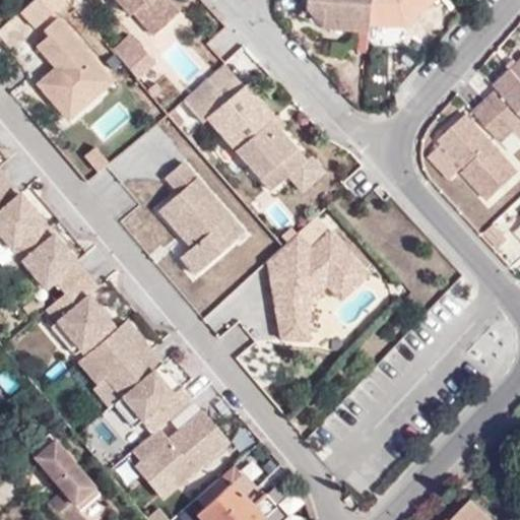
[(134,12),(155,36),(180,13),(168,0),(117,0),(131,15),(134,12)]
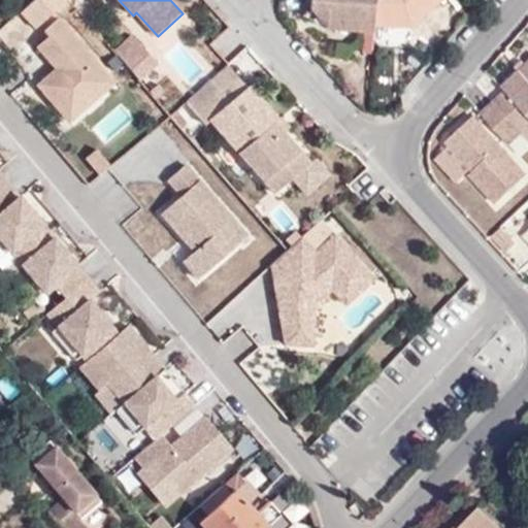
[(309,0),(309,10),(326,11),(325,27),(373,30),(373,23),(374,0),(309,0)]
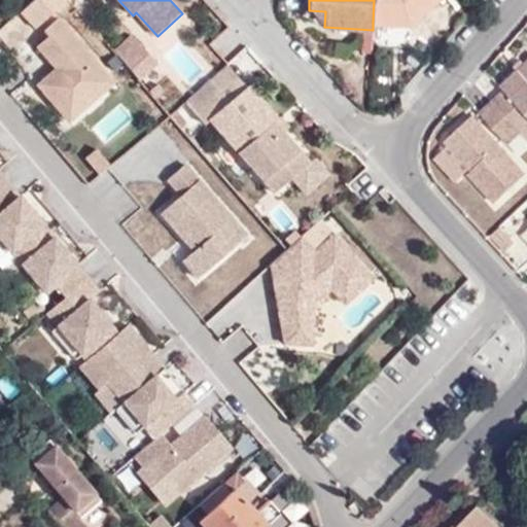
[(374,0),(373,23),(408,25),(434,0),(374,0)]
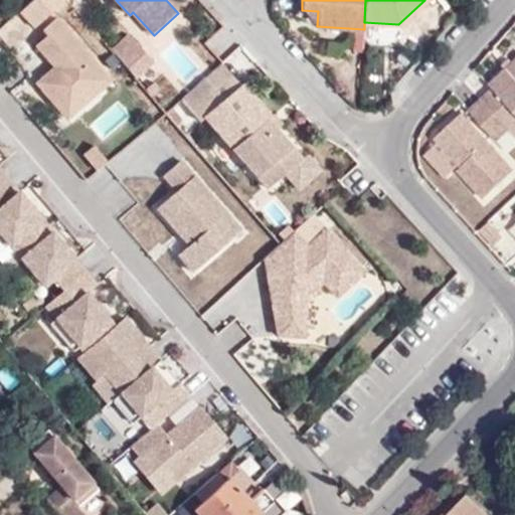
[(302,10),(317,26),(318,11),(302,10)]
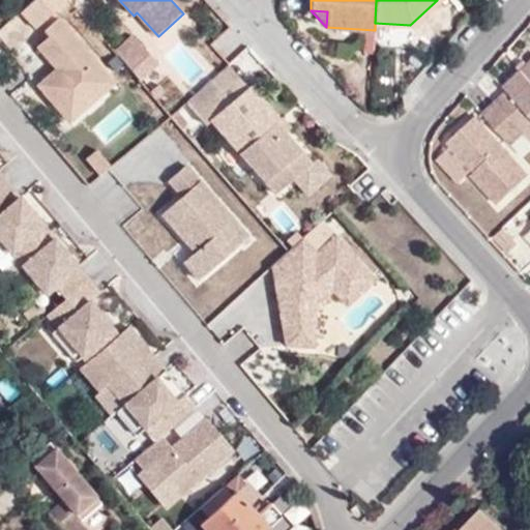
[(55,70),(37,86),(67,120),(112,84),(59,20),(43,32),(48,37),(36,48),(55,70)]
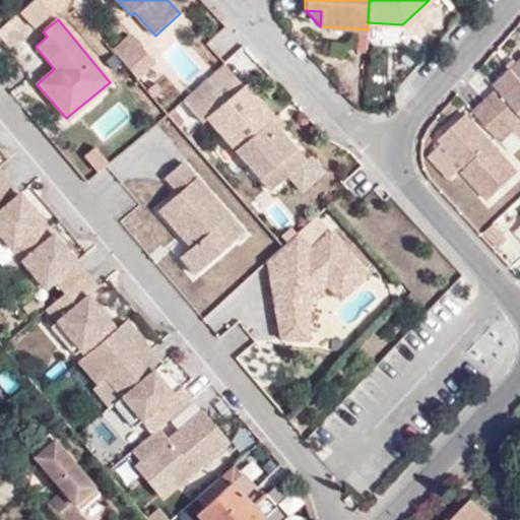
[(402,38),(402,25),(373,25),(373,38),(402,38)]
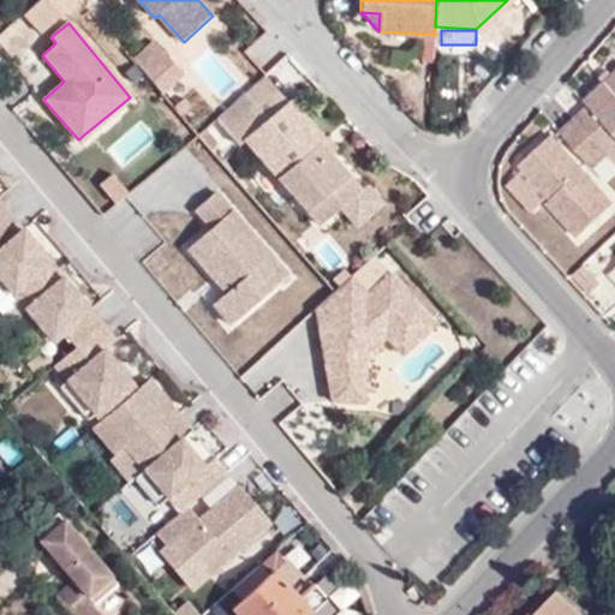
[(160,94),(184,72),(153,37),(129,58),(160,94)]
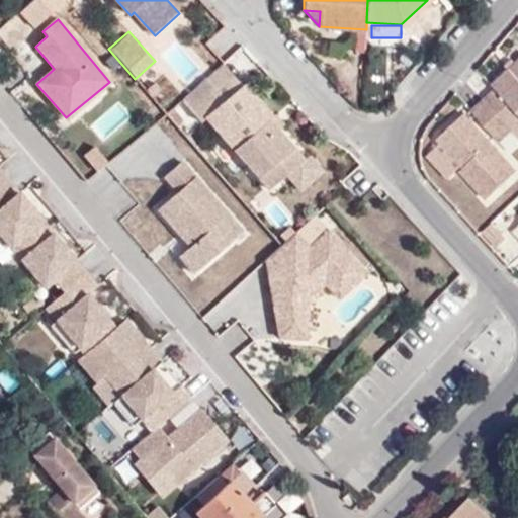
[(517,60),(494,83),(498,88),(486,100),(511,128),(515,133),(517,130),(517,60)]
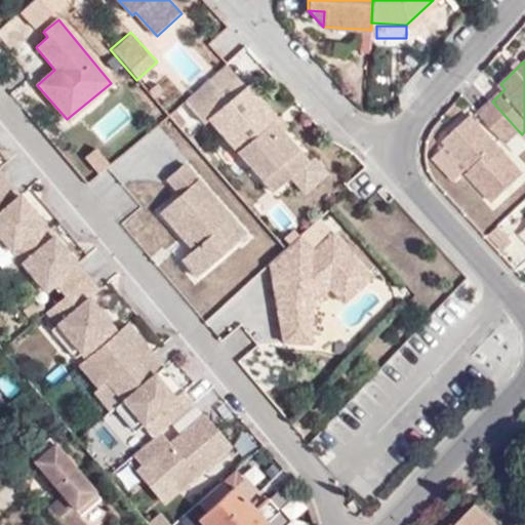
[(184,103),(201,122),(205,118),(260,178),(294,148),(273,122),(276,120),(245,86),(244,87),(224,66),(184,103)]
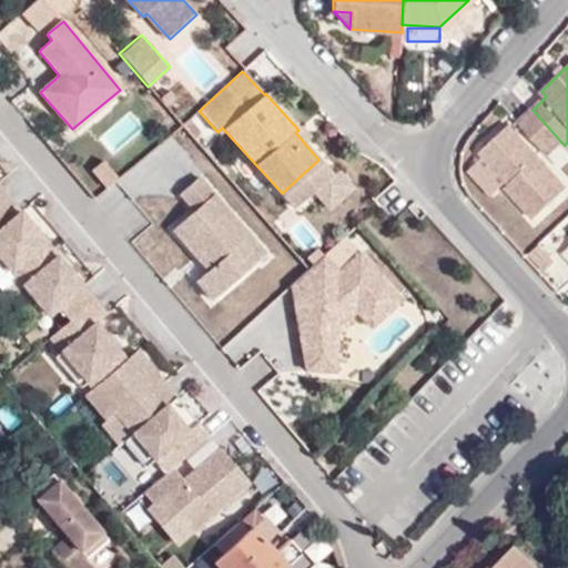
[(549,151),(560,141),(533,110),(520,121),(549,151)]
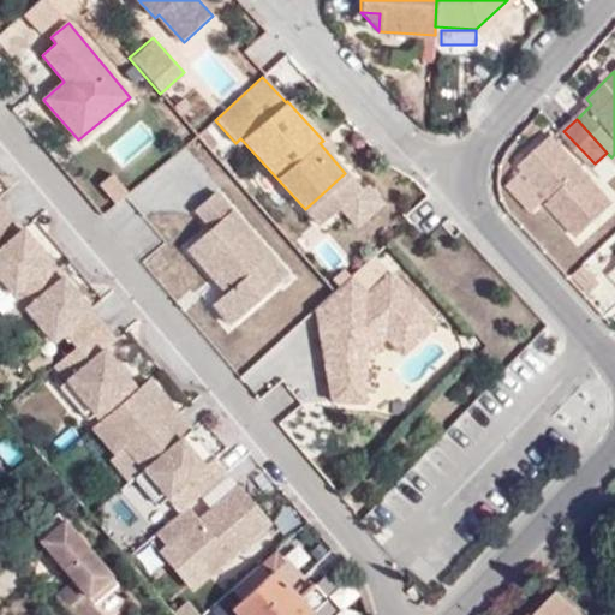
[(108,150),(121,166),(151,142),(138,126),(108,150)]
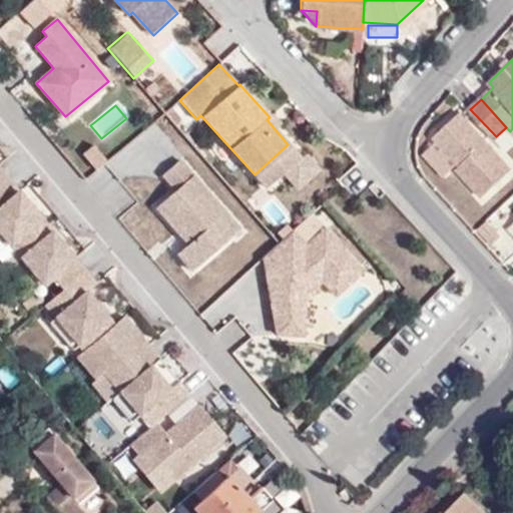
[(489,143),(496,136),(470,109),(464,114),(489,143)]
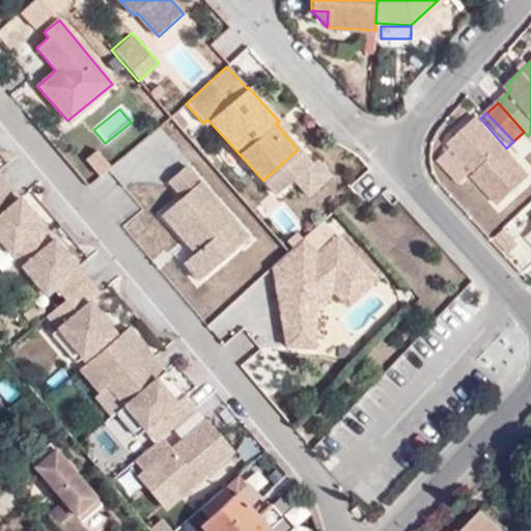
[(529,172),(506,148),(480,118),(477,116),(448,144),(474,170),(471,173),(498,202),(529,172)]
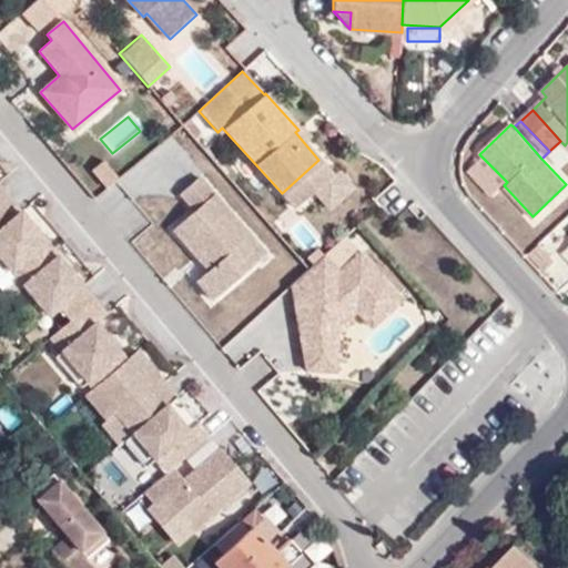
[(84,172),(98,192),(118,179),(104,159),(84,172)]
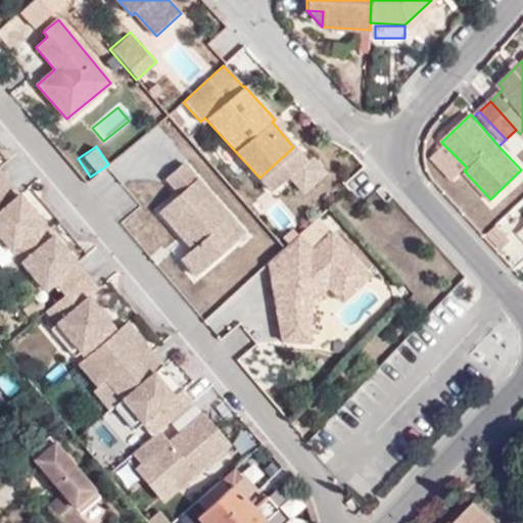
[(303,158),(293,147),(259,178),(270,189),(303,158)]
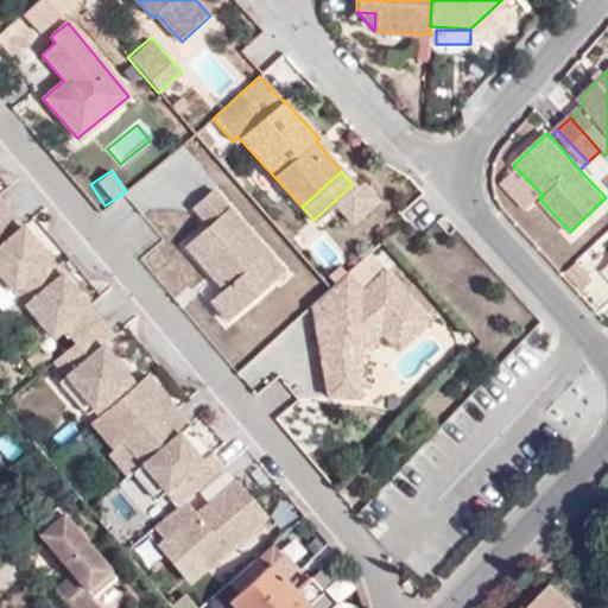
[(235,315),(285,272),(215,190),(195,207),(210,225),(187,246),(215,278),(221,272),(230,284),(225,289),(217,295),(235,315)]
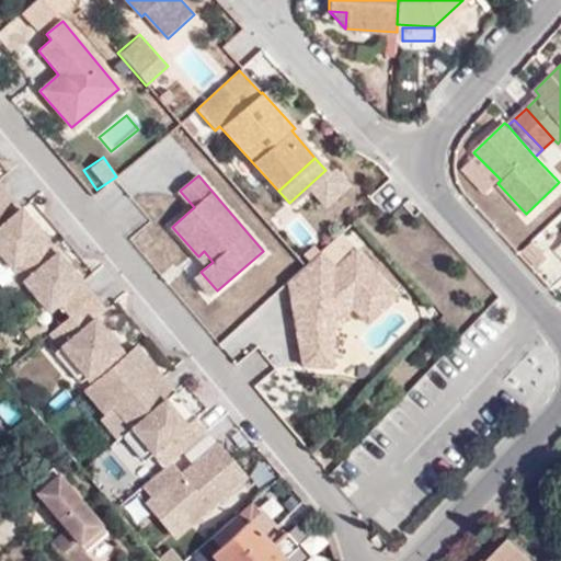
[(7,195),(0,201),(0,252),(18,273),(49,244),(7,195)]
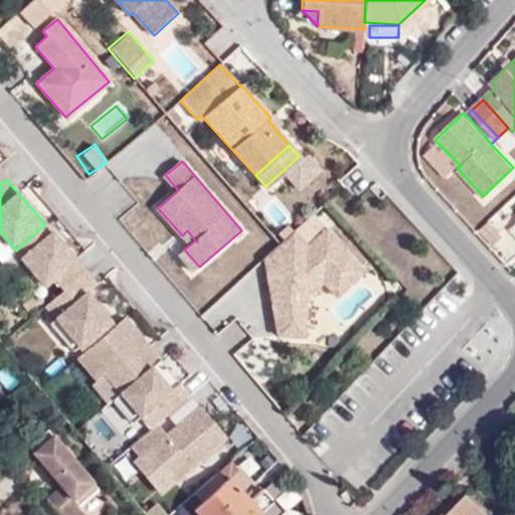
[(306,296),(322,282),(334,270),(348,285),(377,258),(340,216),(320,233),(307,218),(280,242),(265,258),(278,272),(269,281),(280,295),(280,337),(306,337),(306,296)]
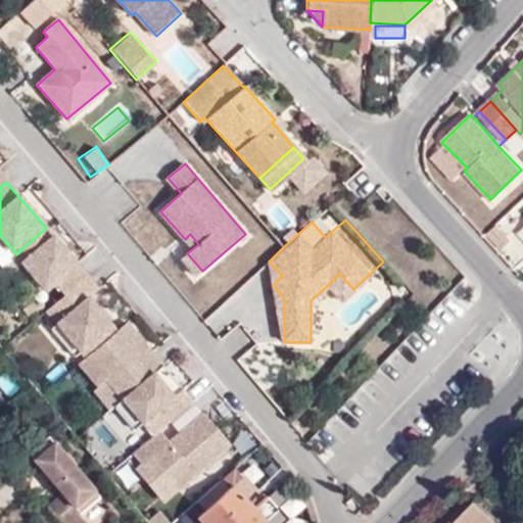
[(496,227),(487,234),(501,248),(509,241),(496,227)]
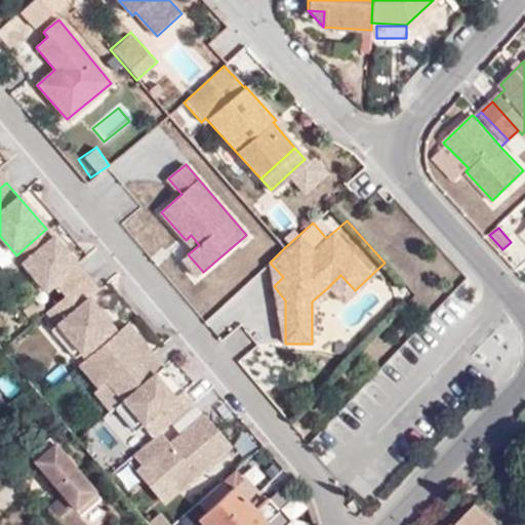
[(87,276),(75,263),(46,229),(16,255),(44,287),(51,281),(64,295),(65,295),(87,276)]
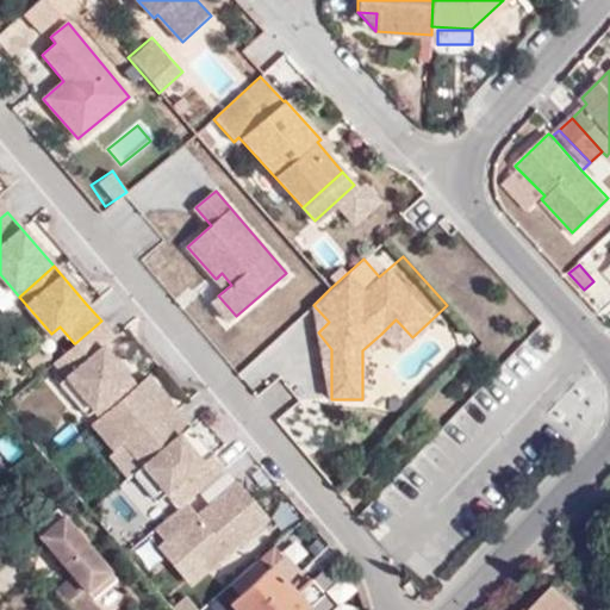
[(216,279),(225,290),(231,285),(222,273),(216,279)]
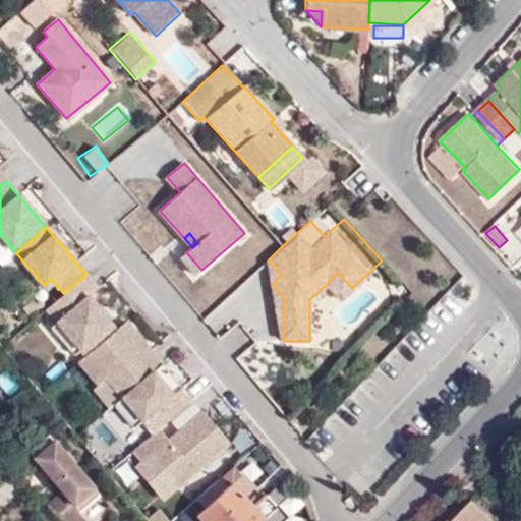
[(201,270),(186,252),(181,257),(196,275),(201,270)]
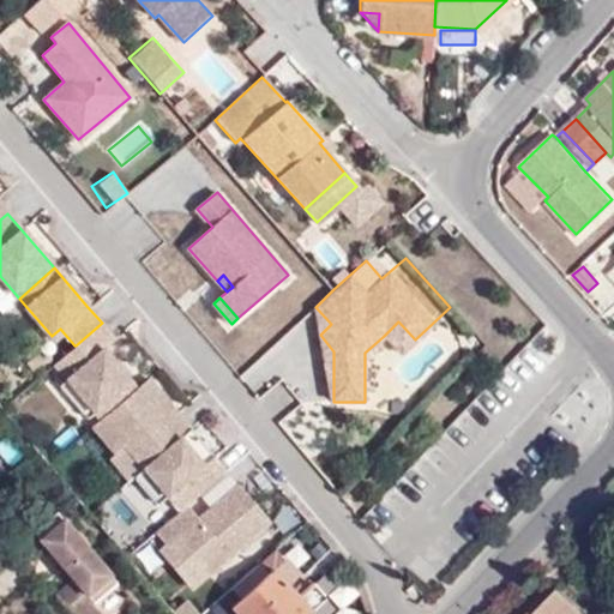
[(315,307),(320,335),(331,324),(315,307)]
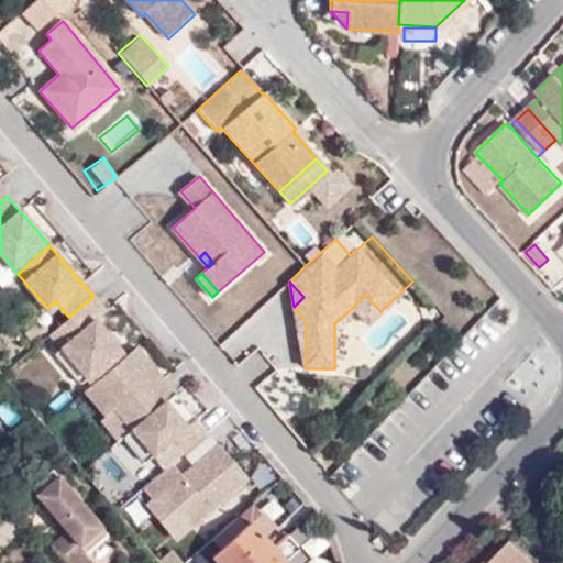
[(352,308),(366,324),(381,311),(365,295),(352,308)]
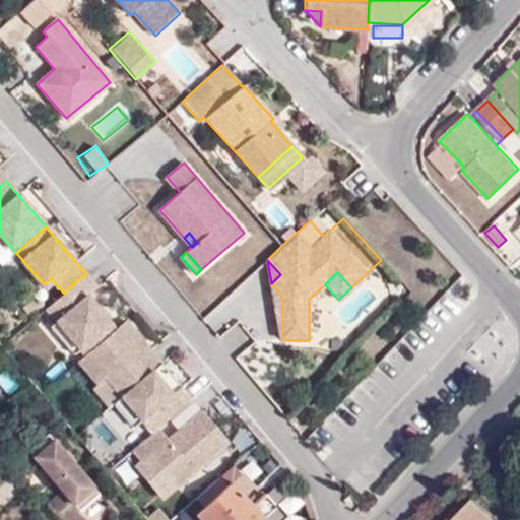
[(86,294),(95,285),(86,273),(64,293),(63,293),(46,308),(56,320),(79,346),(85,353),(116,328),(109,319),(86,294)]
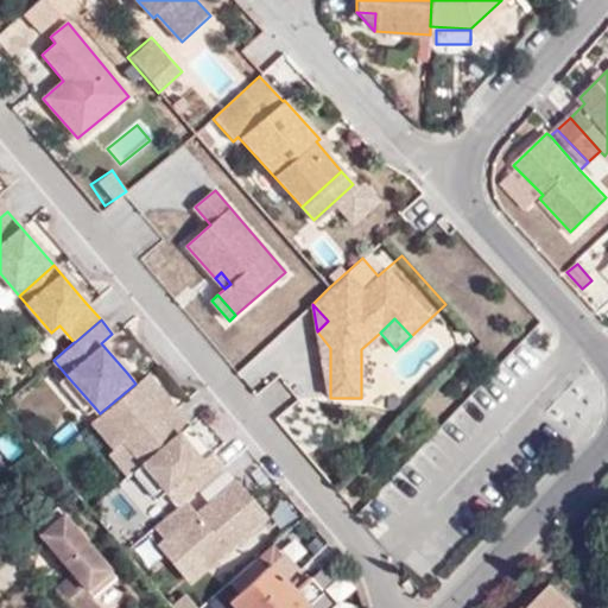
[(317,331),(330,398),(330,348),(317,331)]
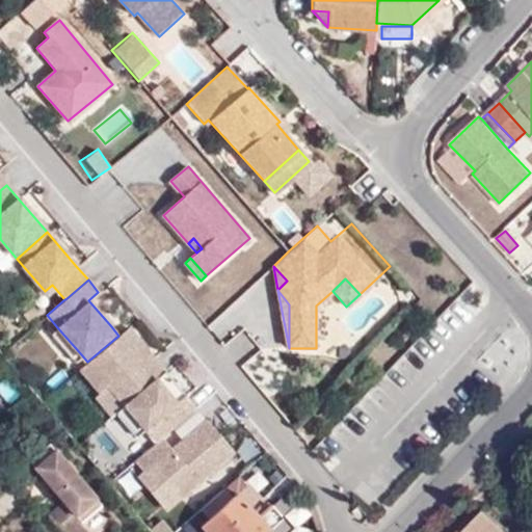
[(124,403),(156,376),(165,368),(129,326),(118,336),(80,368),(100,391),(106,386),(123,405),(124,403)]
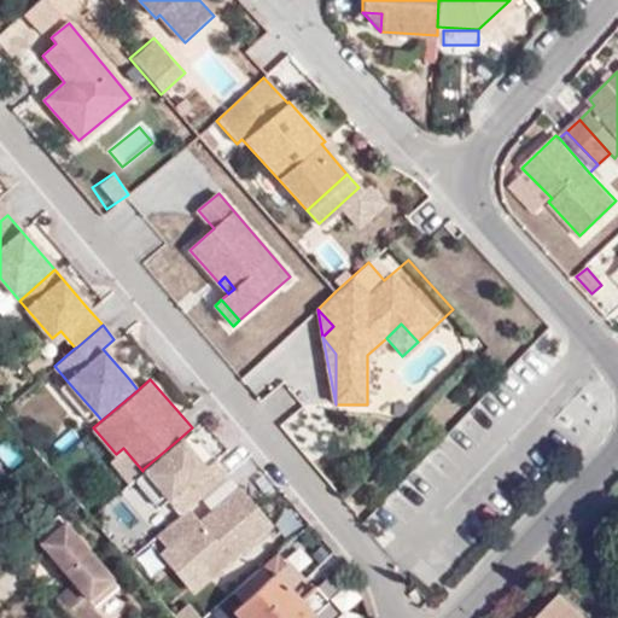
[(60,386),(88,418),(94,412),(66,380),(60,386)]
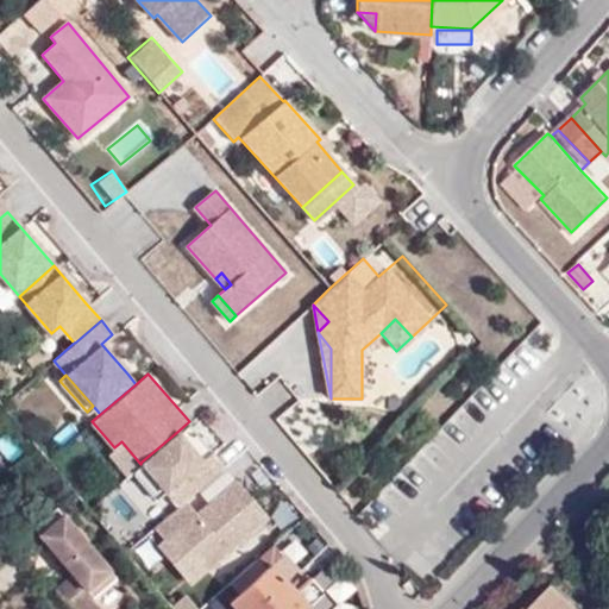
[(165,489),(180,506),(184,502),(224,468),(209,451),(201,458),(179,431),(142,462),(165,489)]
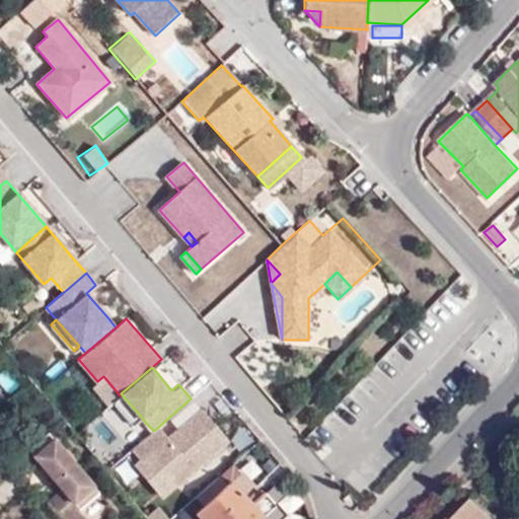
[(108,404),(114,399),(120,395),(103,376),(97,381),(92,385),(108,404)]
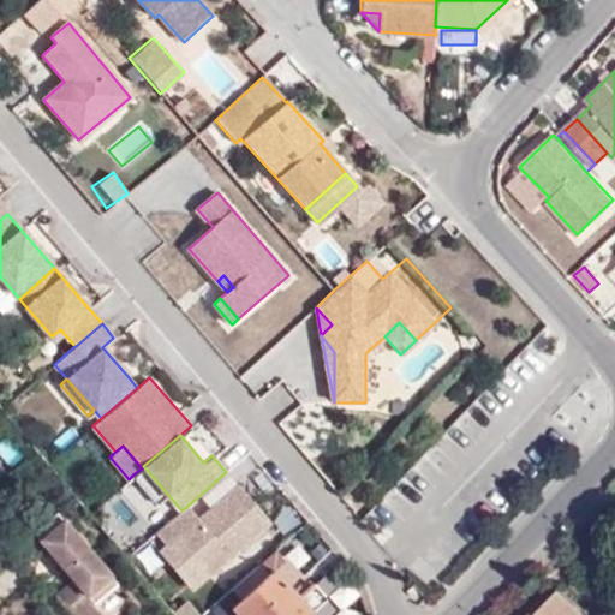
[(159,501),(167,494),(143,466),(142,469),(135,473),(159,501)]
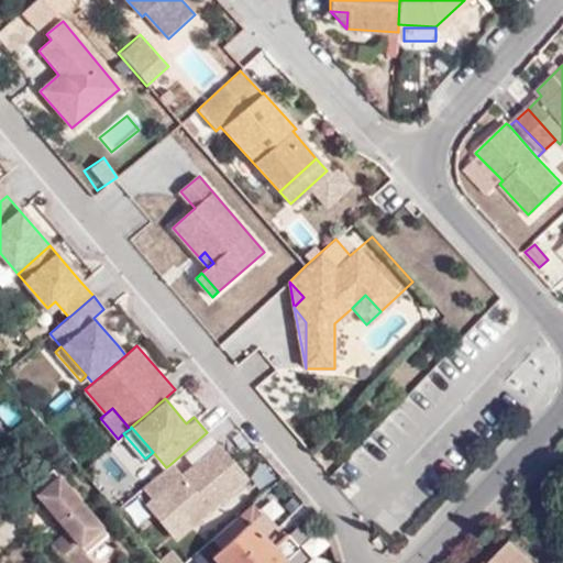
[(162,494),(189,527),(246,479),(218,445),(189,470),(191,473),(184,479),(180,476),(170,464),(166,467),(141,489),(152,503),(162,494)]
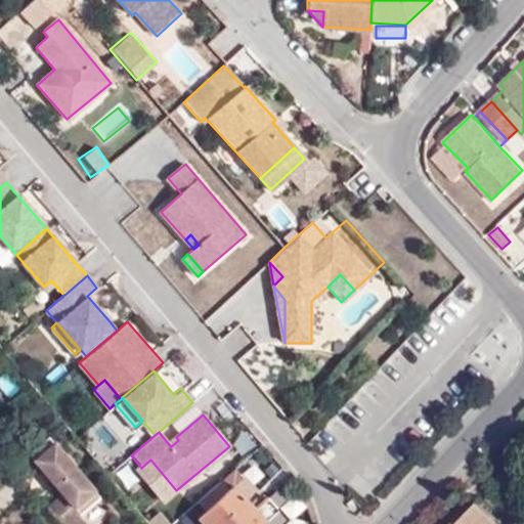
[(52,512),(61,523),(83,523),(87,521),(80,514),(100,496),(49,436),(29,452),(63,494),(68,499),(52,512)]
